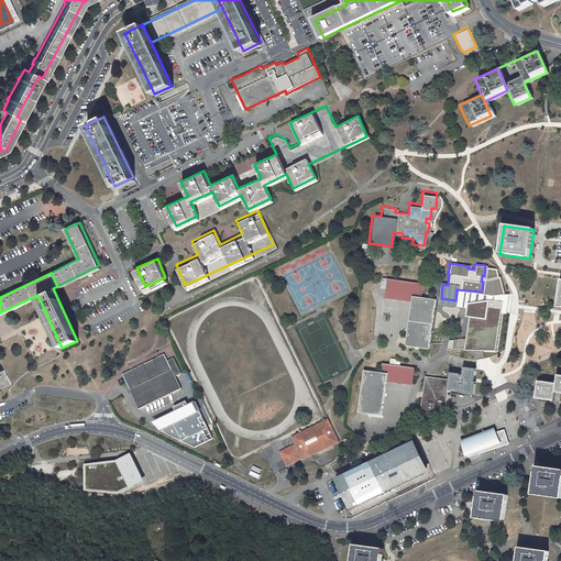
[(409,300),(404,345),(427,348),(433,298),(419,296),(420,283),(385,277),(380,277),(378,286),(384,287),(383,297),(409,300)]
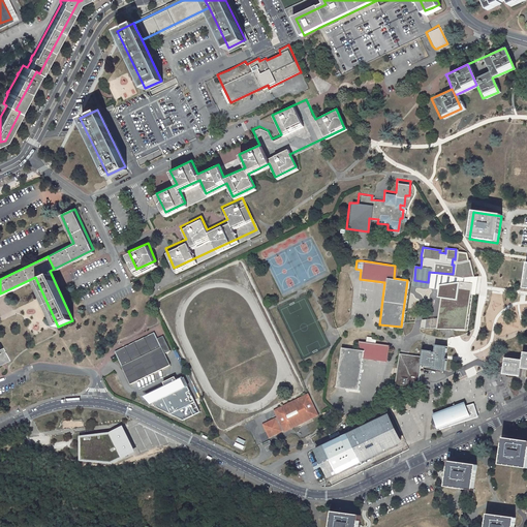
[(493,282),(501,282),(501,275),(493,274),(493,282)]
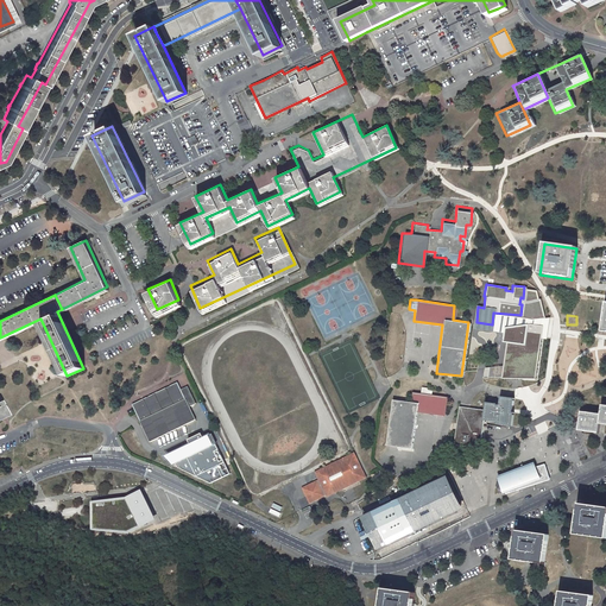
[(523,321),(511,320),(509,343),(512,343),(510,355),(502,354),(499,371),(517,372),(518,361),(522,363),(522,365),(534,366),(536,346),(532,346),(534,336),(540,338),(541,327),(529,324),(529,327),(522,326),(523,321)]
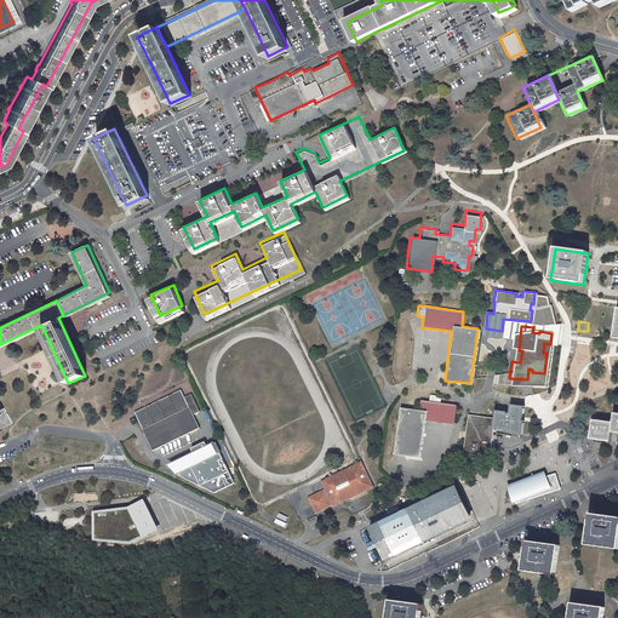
[(154,451),(200,428),(193,415),(202,410),(193,392),(184,395),(179,388),(133,412),(154,451)]
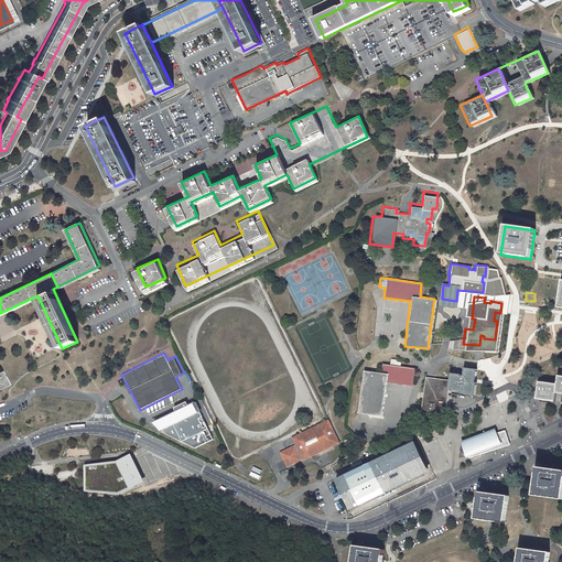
[(361,369),(356,411),(380,414),(385,380),(411,382),(412,365),(399,363),(399,358),(389,357),(389,361),(380,361),(379,370),(361,369)]
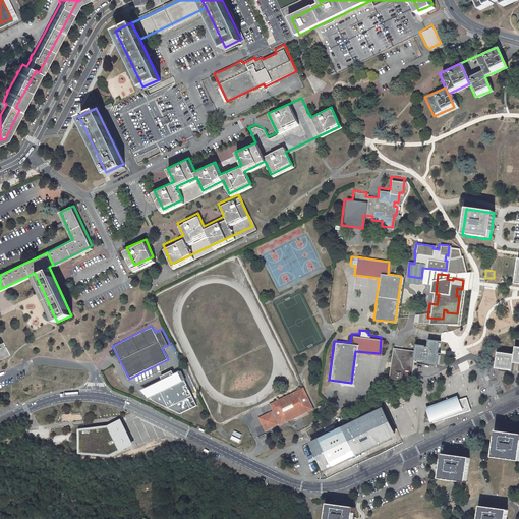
[(437,338),(427,336),(426,344),(422,344),(422,343),(414,342),(413,348),(401,347),(400,350),(391,349),(388,379),(409,381),(412,357),(424,358),(424,360),(437,361),(438,350),(436,350),(437,338)]
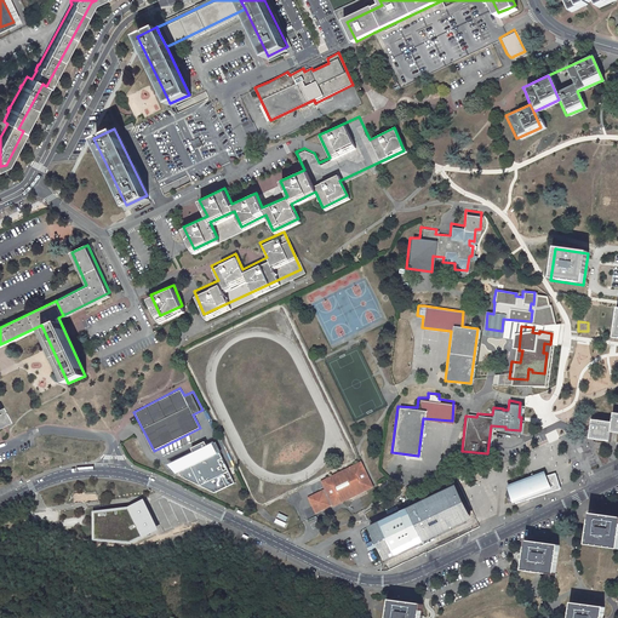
[(617,412),(612,412),(611,421),(593,418),(590,436),(608,439),(610,430),(617,430),(617,412)]
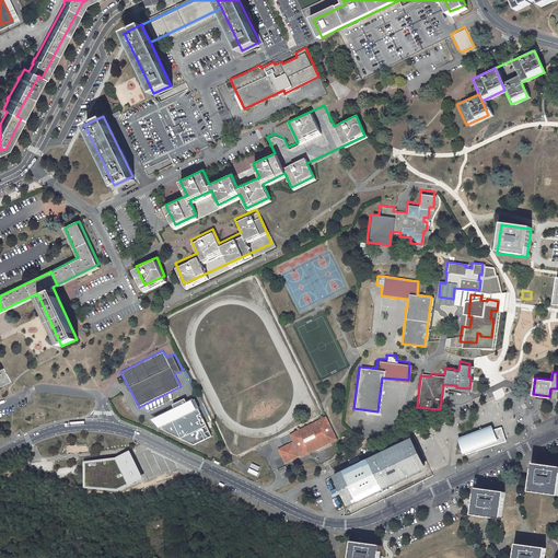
[(197,409),(193,400),(187,403),(192,411),(196,410),(197,409)]
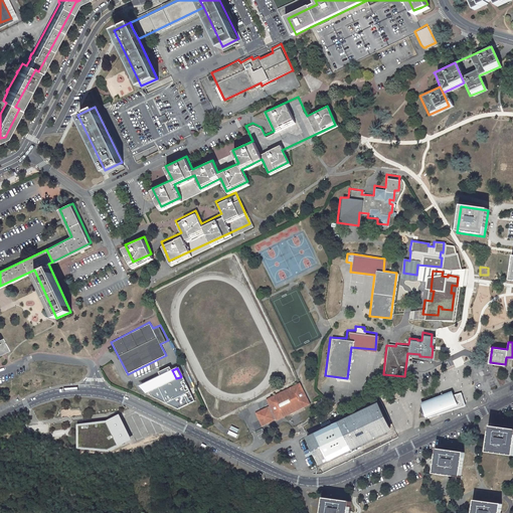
[(155,388),(162,403),(187,392),(180,377),(176,378),(172,370),(165,373),(165,372),(161,373),(162,375),(155,378),(159,387),(155,388)]
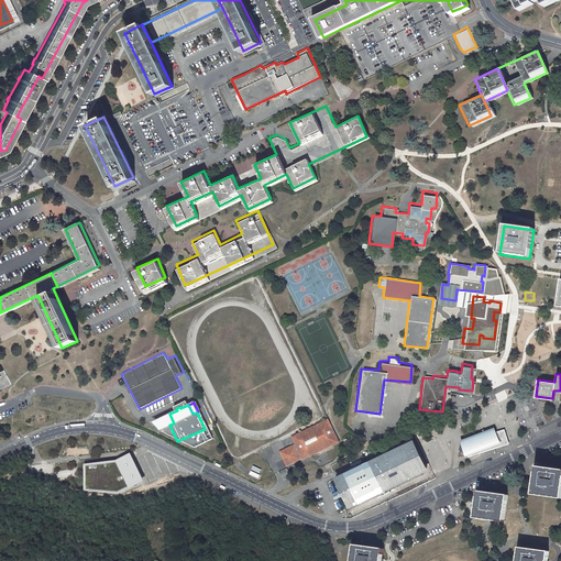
[(164,416),(168,426),(169,425),(174,424),(169,414),(164,416)]
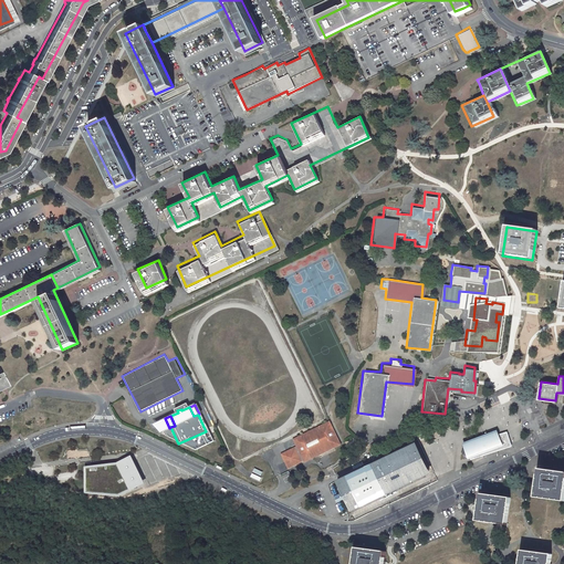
[(295,446),(280,453),(288,469),(303,461),(304,462),(342,444),(329,420),(292,439),(295,446)]
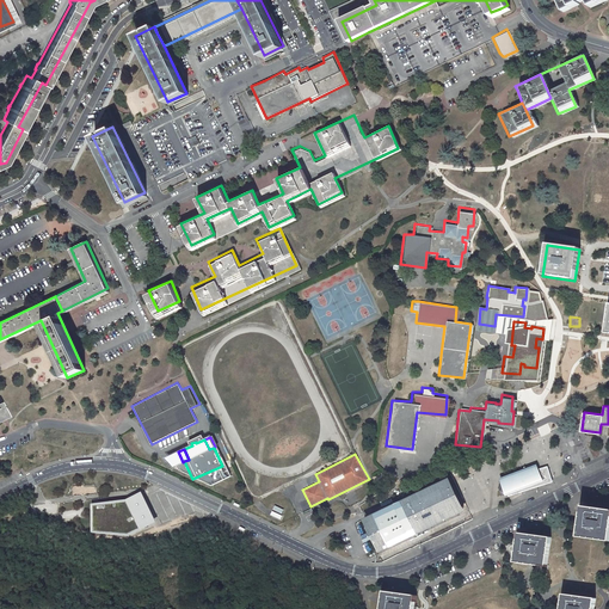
[(523,486),(547,477),(546,474),(542,471),(539,469),(537,468),(535,465),(499,478),(505,493),(523,486)]
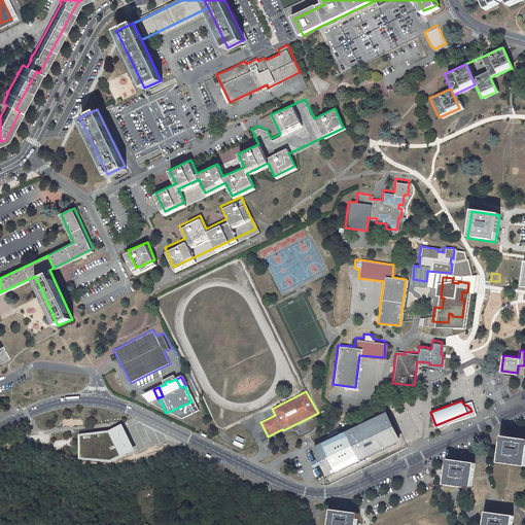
[(357,424),(312,447),(325,475),(399,440),(386,411),(357,424)]
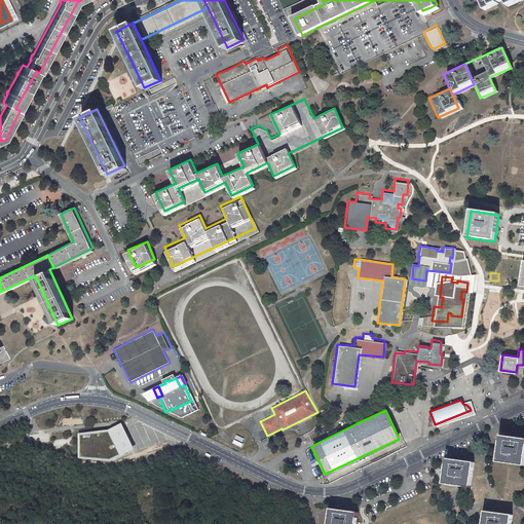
[(121,421),(118,422),(131,448),(134,447),(121,421)]
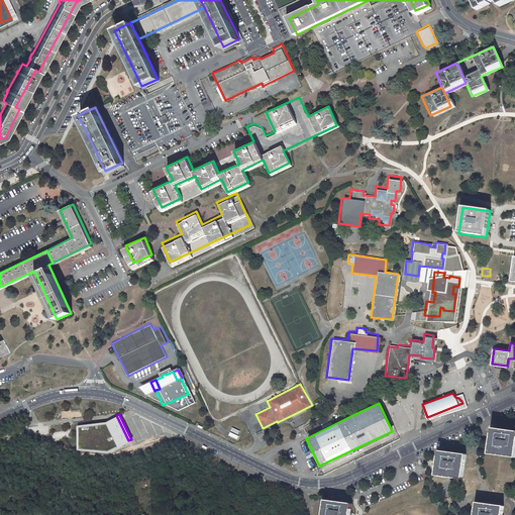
[(105,420),(76,424),(77,448),(108,451),(128,440),(116,415),(105,420)]
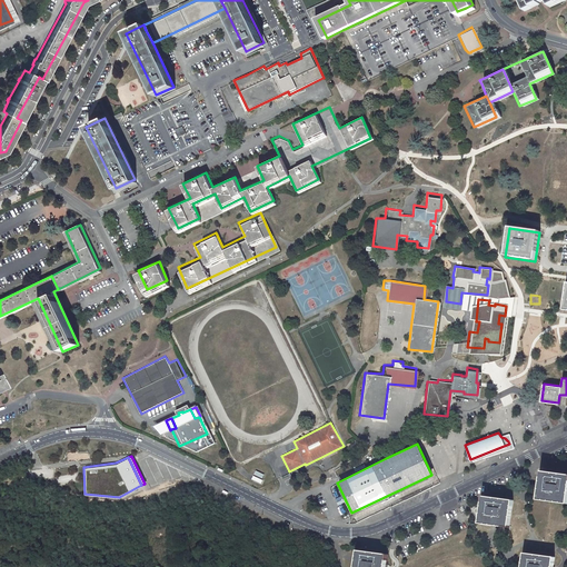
[(254,468),(250,477),(259,480),(262,471),(254,468)]
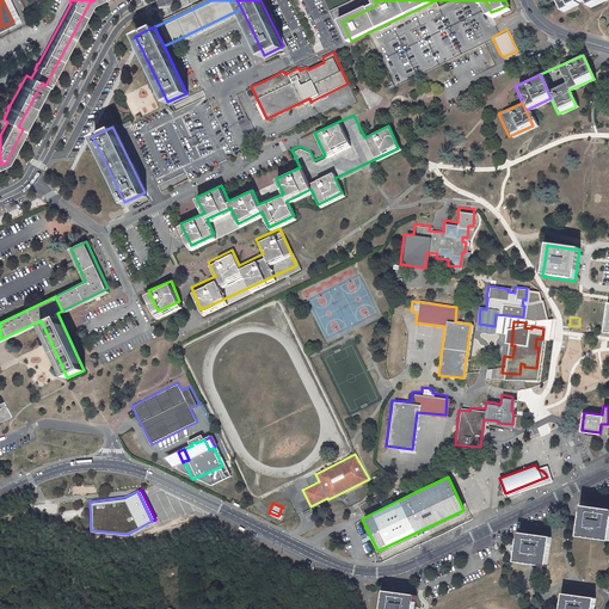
[(608,508),(582,504),(577,533),(608,537),(608,508)]
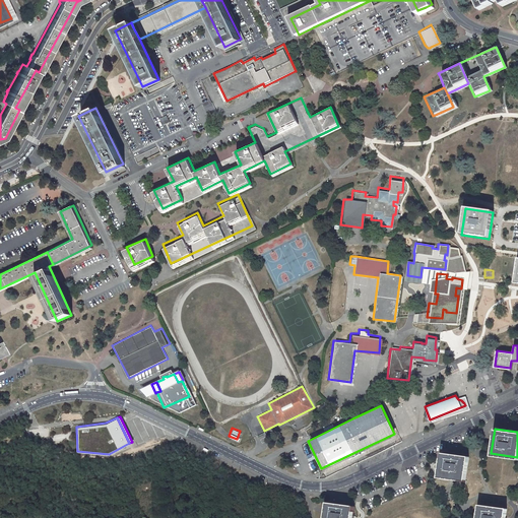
[(467,456),(440,452),(437,477),(463,480),(467,456)]
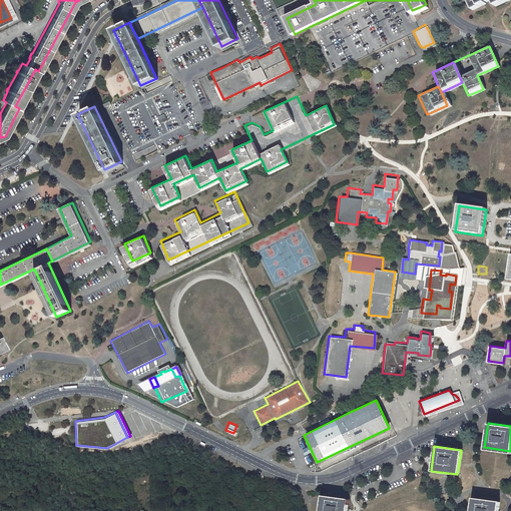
[(346,510),(348,499),(323,495),(320,510),(346,510)]
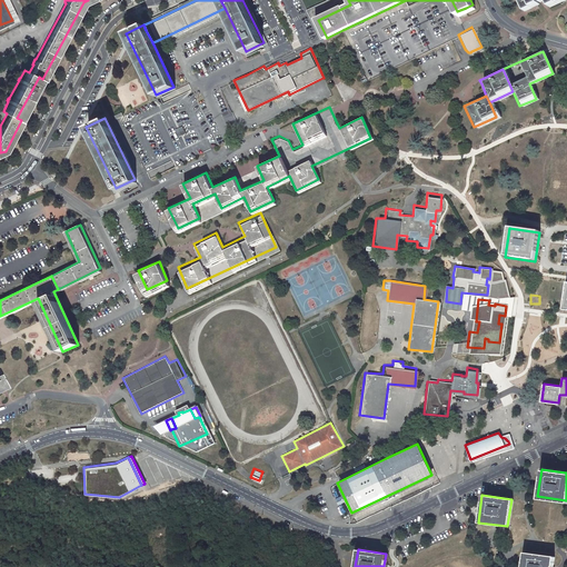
[(550,566),(553,557),(523,553),(520,566),(550,566)]
